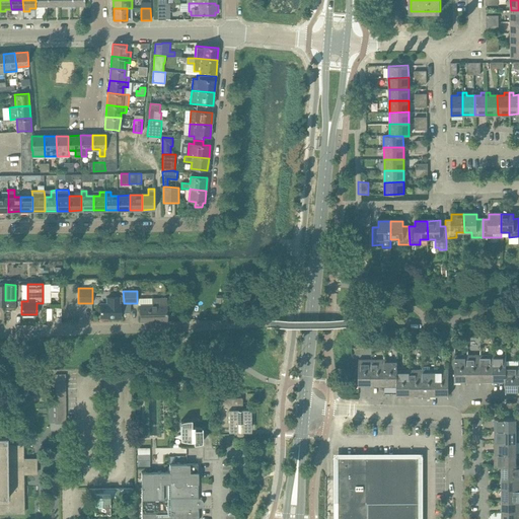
[(100,318),(109,318),(109,320),(121,319),(121,317),(121,303),(119,303),(119,297),(106,297),(106,304),(100,304),(100,318)]
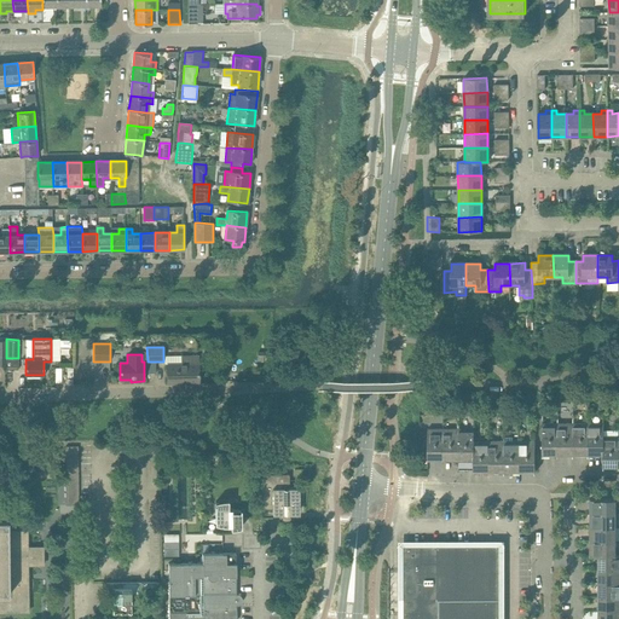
[(167,364),(167,383),(198,382),(198,357),(181,357),(183,364),(167,364)]
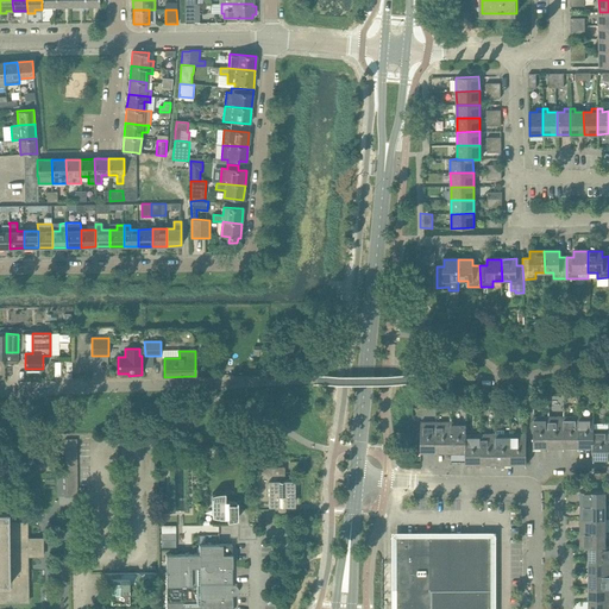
[(548,450),(548,439),(548,418),(533,418),(533,450),(548,450)]
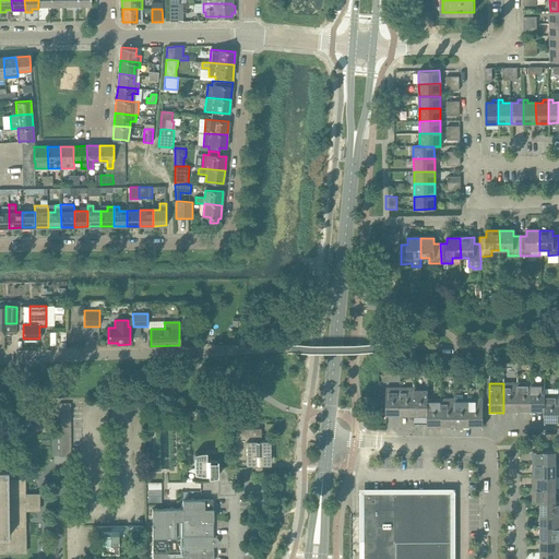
[(503,413),(518,413),(518,383),(503,383),(503,403),(503,413)]
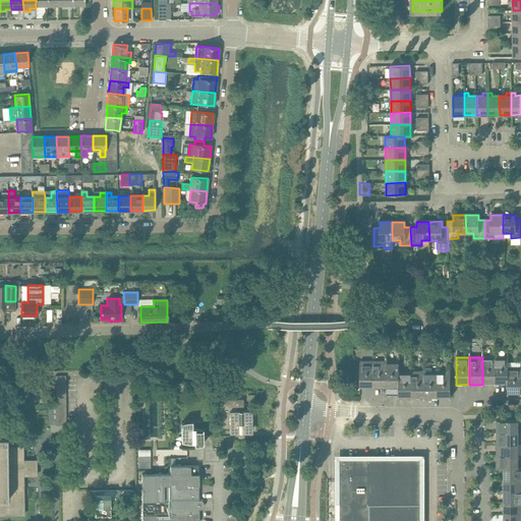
[(482,385),(495,385),(495,375),(495,357),(482,357),(482,385)]
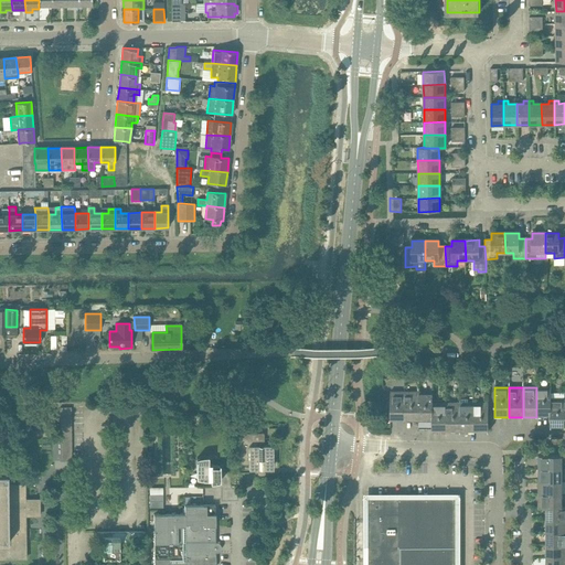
[(551,398),(551,387),(536,387),(536,407),(536,417),(551,417),(551,398)]
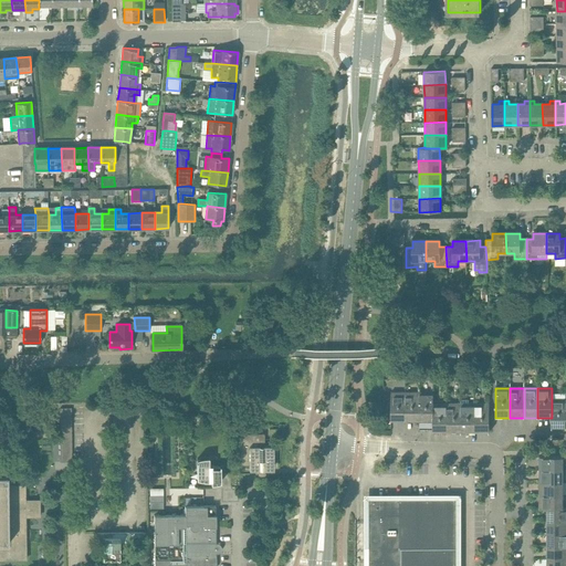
[(390,422),(391,421),(405,422),(405,392),(391,391),(390,422)]
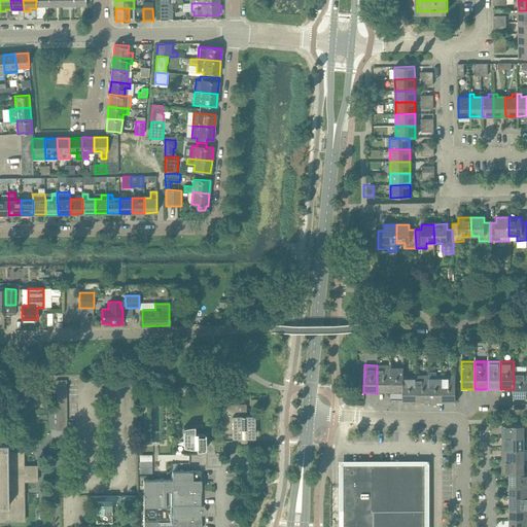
[(377,393),(390,393),(390,365),(377,365),(377,393)]
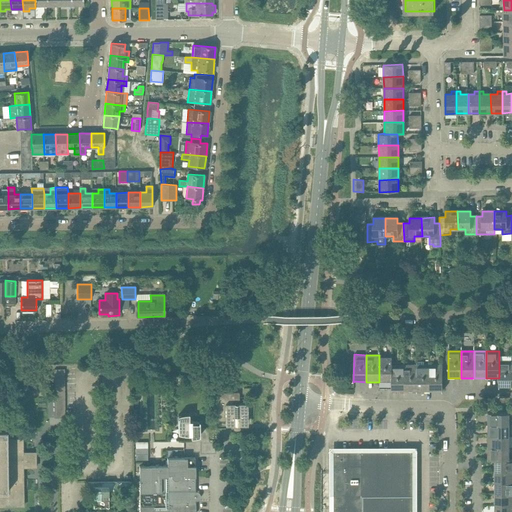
[(391,392),(392,365),(392,355),(379,355),(379,382),(379,384),(385,384),(385,392),(391,392)]
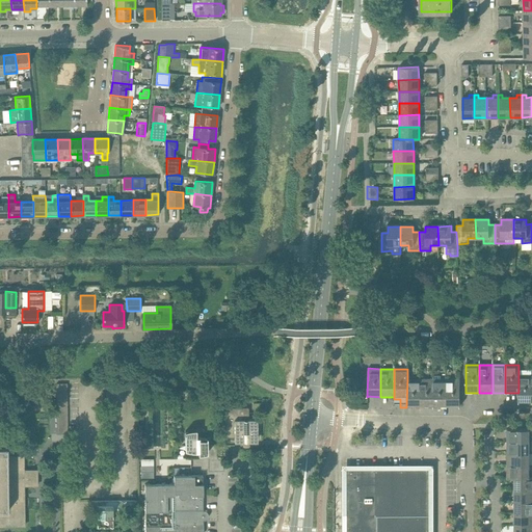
[(519,393),(519,403),(531,403),(531,375),(531,370),(519,371),(519,375),(519,393)]
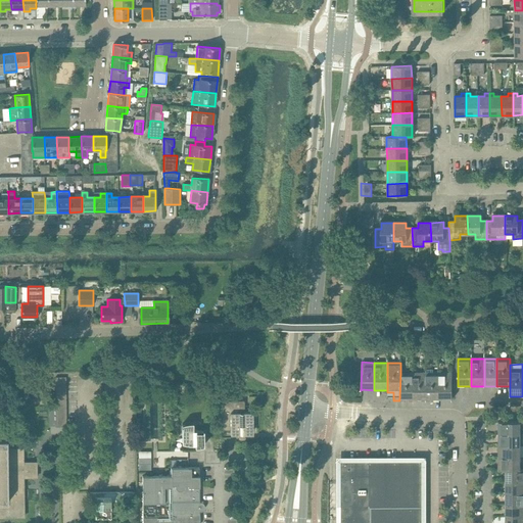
[(426,400),(438,400),(438,373),(432,373),(432,369),(426,369),(426,373),(426,391),(426,400)]
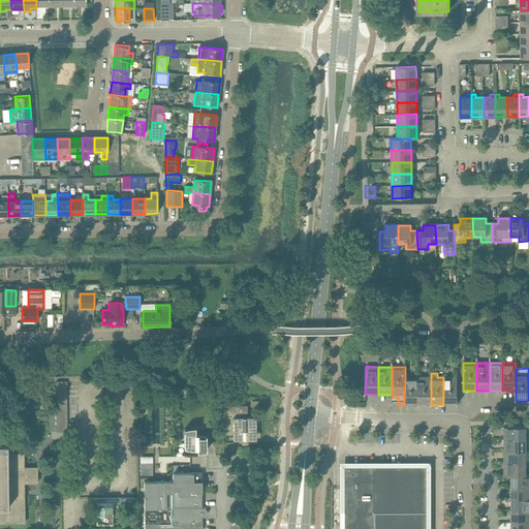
[(417,377),(405,377),(404,405),(417,405),(417,396),(417,377)]
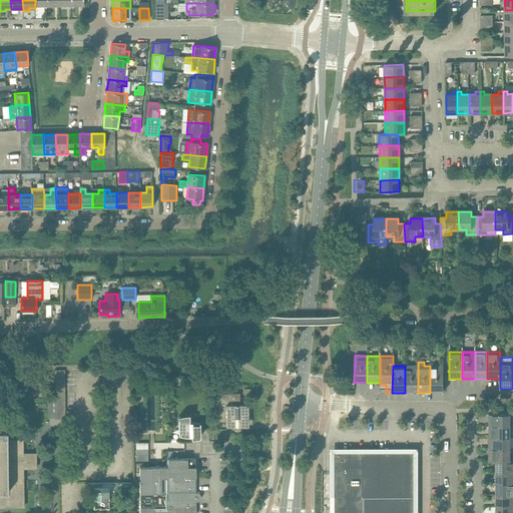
[(405,393),(418,393),(418,384),(418,366),(405,366),(405,384),(405,393)]
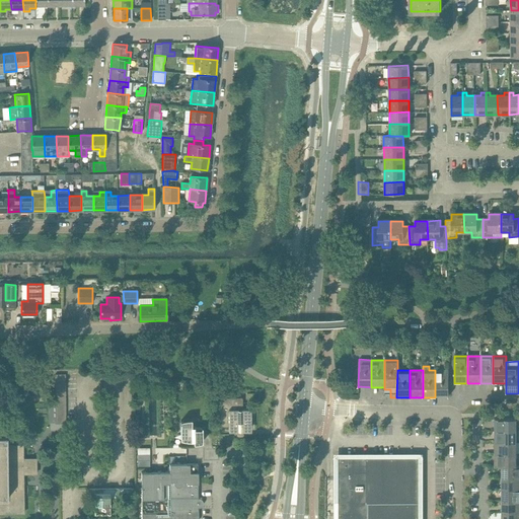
[(448,370),(435,370),(435,397),(448,397),(448,370)]
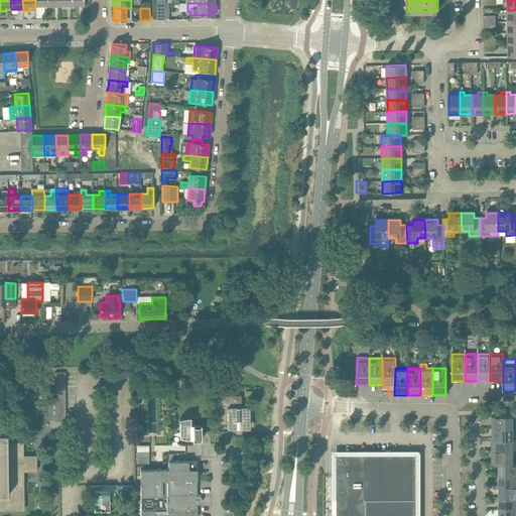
[(66,373),(54,373),(55,421),(66,421),(66,419),(66,373)]
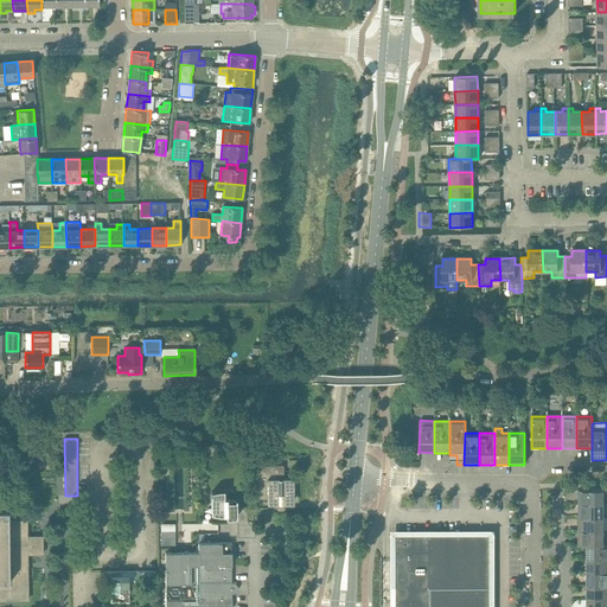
[(268,505),(278,505),(278,506),(276,508),(276,509),(276,510),(278,510),(279,510),(279,511),(280,511),(281,511),(282,511),(283,510),(285,510),(285,509),(285,508),(285,506),(283,506),(283,504),(289,504),(291,504),(292,503),(293,503),(293,502),(293,500),(294,500),(293,478),(283,478),(283,465),(259,466),(256,474),(255,483),(255,499),(267,499),(268,505)]
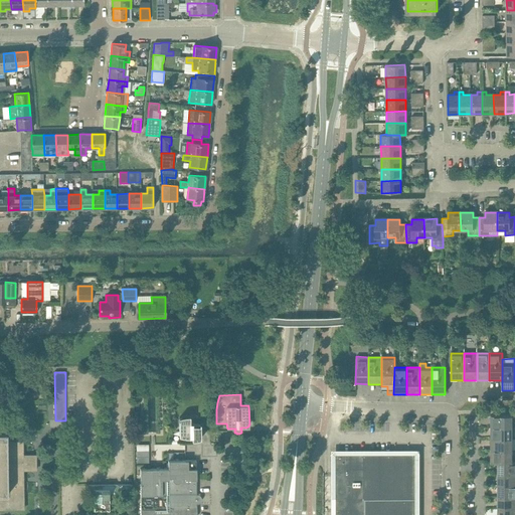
[(189,421),(190,415),(185,416),(179,417),(179,436),(183,437),(186,438),(190,438),(192,438),(192,441),(197,440),(200,439),(200,430),(200,428),(200,427),(199,426),(199,425),(198,424),(197,423),(196,423),(195,422),(194,422),(192,422),(189,421)]
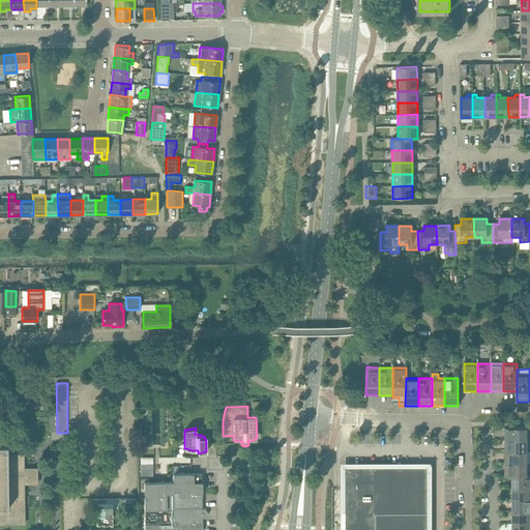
[(527,440),(527,428),(505,428),(505,440),(527,440)]
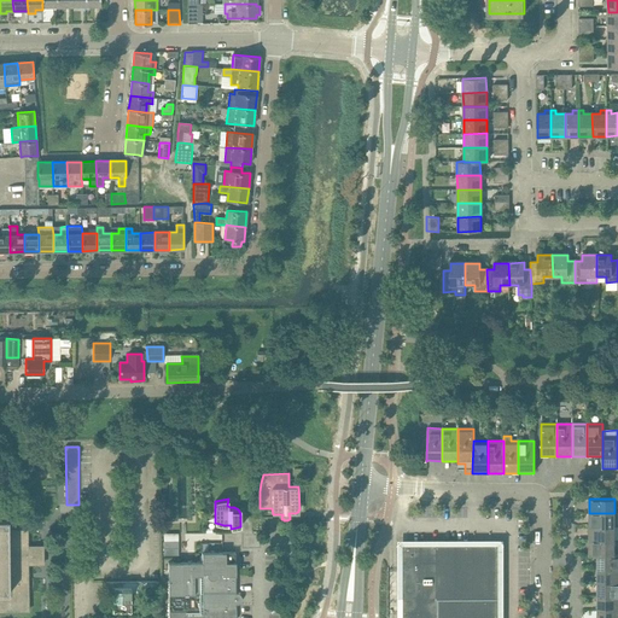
[(614,526),(614,513),(589,513),(589,526),(614,526)]
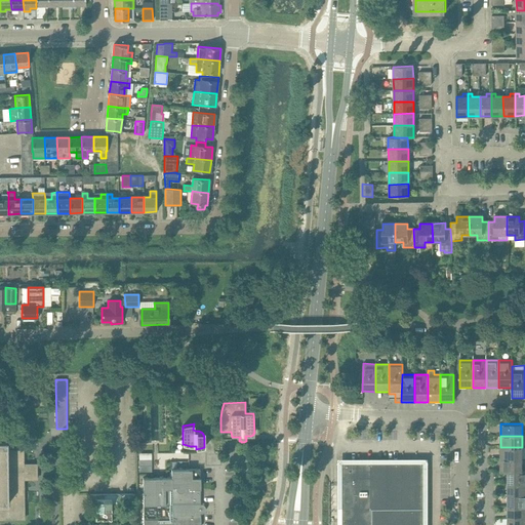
[(32,479),(31,465),(23,465),(23,450),(7,451),(7,441),(0,440),(0,518),(24,519),(23,479),(32,479)]
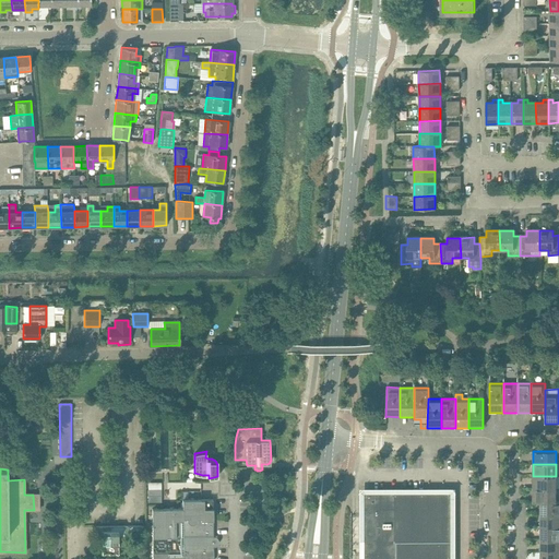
[(556,476),(533,476),(533,489),(556,489),(556,476)]
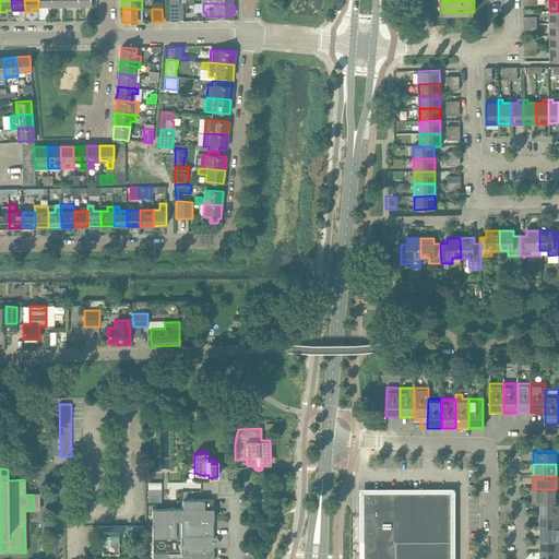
[(147,489),(147,502),(161,502),(161,489),(147,489)]
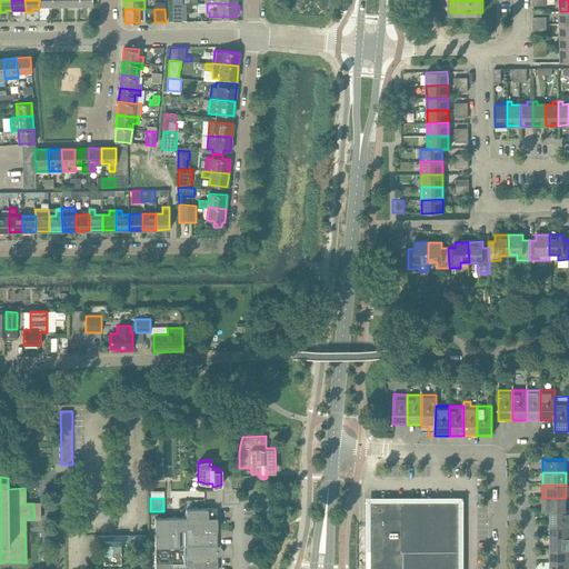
[(566,510),(566,498),(542,498),(542,511),(550,511),(550,510),(566,510)]
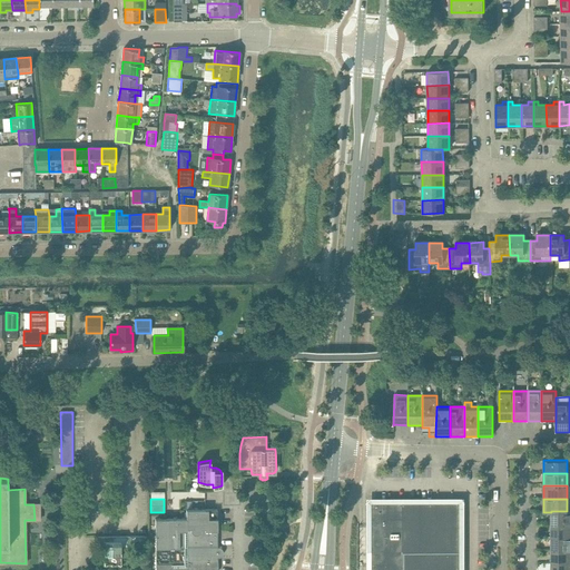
[(450,502),(375,502),(372,502),(372,501),(371,501),(371,502),(370,502),(370,503),(371,503),(371,569),(460,569),(460,512),(459,512),(458,511),(460,509),(454,502),(451,505),(450,503),(450,502)]
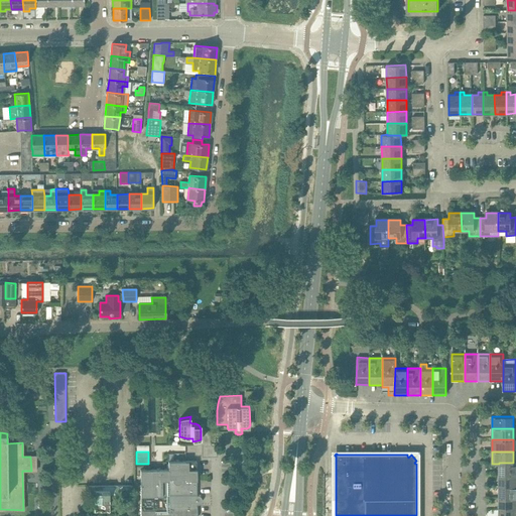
[(197,515),(197,505),(192,505),(191,495),(197,495),(197,461),(168,462),(168,470),(140,470),(140,515),(197,515)]
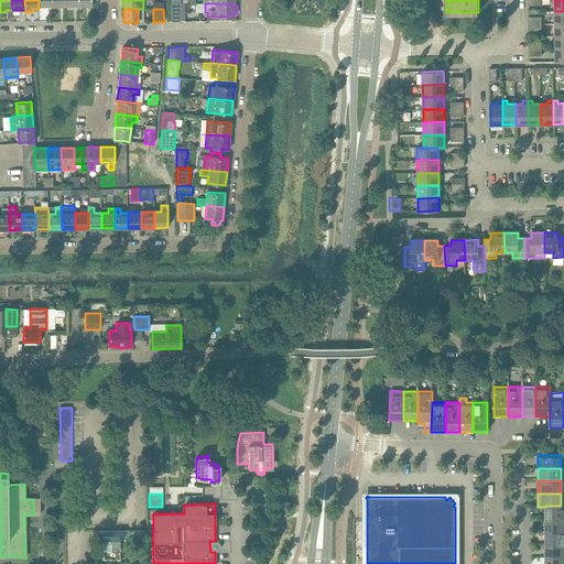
[(563,505),(561,506),(545,506),(545,507),(545,519),(563,518),(563,505)]
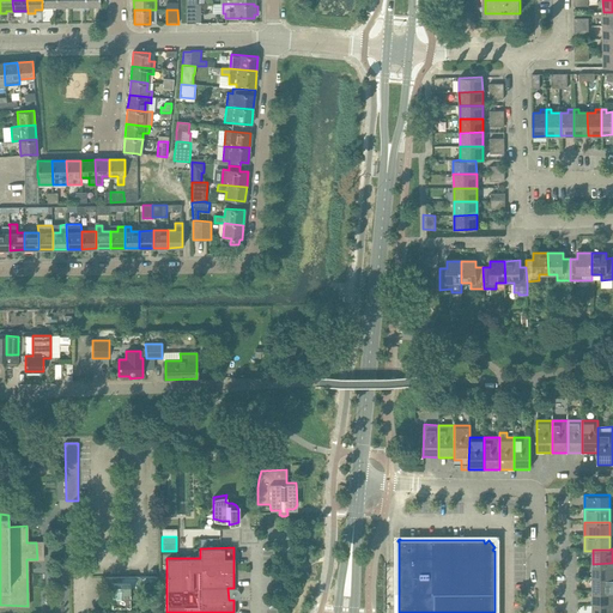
[(593,577),(612,577),(612,563),(593,564),(593,577)]
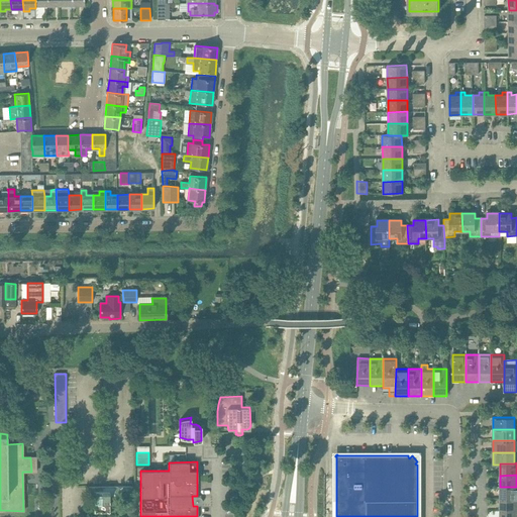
[(94,493),(94,511),(109,511),(109,496),(117,496),(118,498),(122,498),(124,496),(131,496),(131,499),(134,499),(134,488),(132,488),(132,487),(88,487),(89,493),(94,493)]
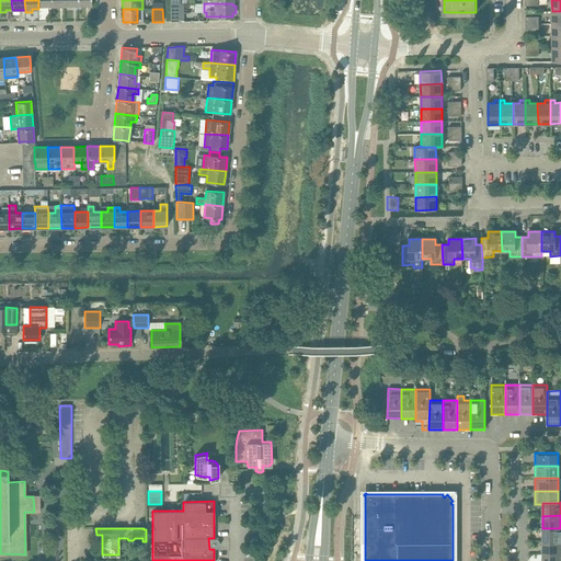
[(560,540),(560,528),(542,528),(542,541),(560,540)]
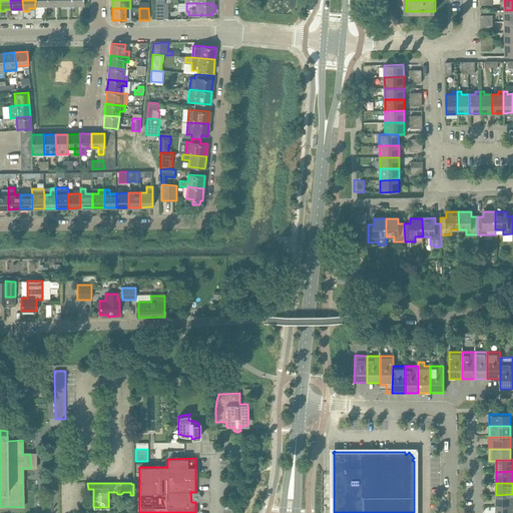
[(512,505),(512,494),(496,495),(496,506),(512,505)]
